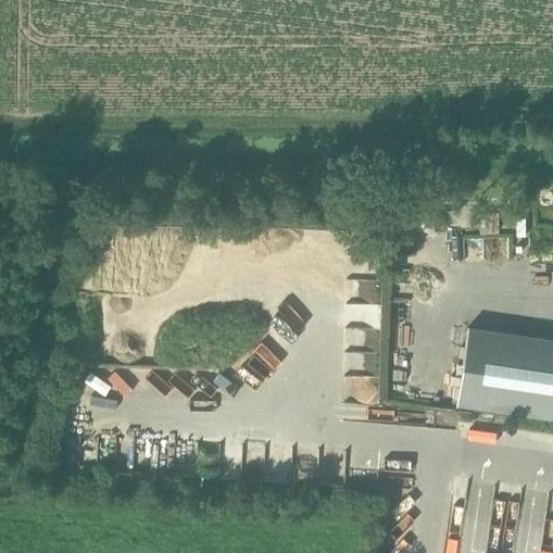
[(253,283),(279,283),(279,255),(253,256),(253,283)]
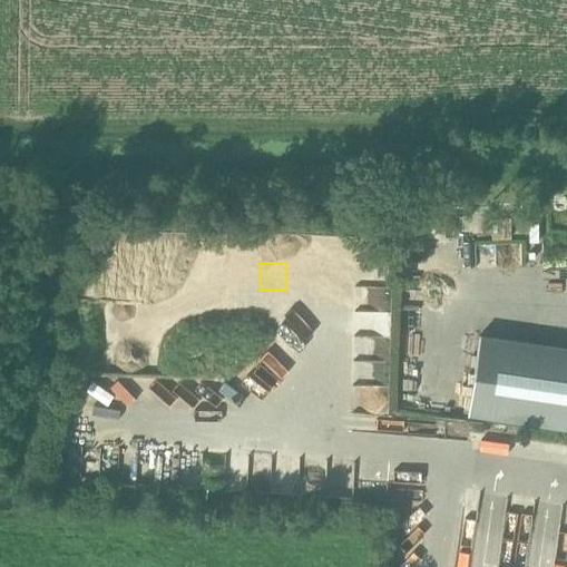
[(237,272),(225,273),(228,299),(242,296),(237,272)]
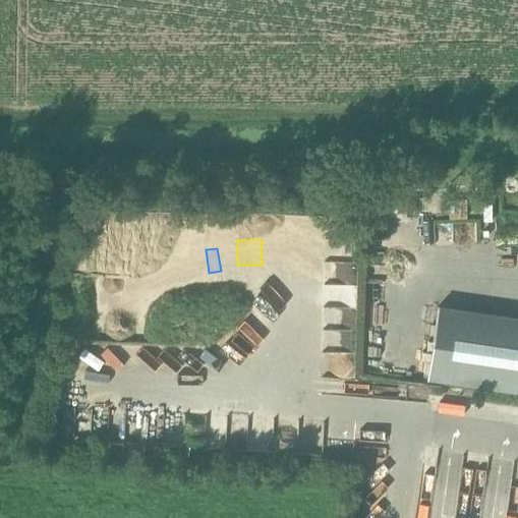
[(429,382),(517,395),(517,321),(441,309),(429,382)]
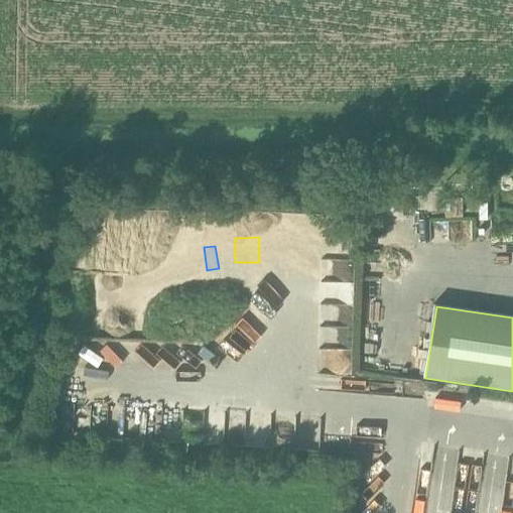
[(344,350),(346,336),(323,333),(321,348),(344,350)]
